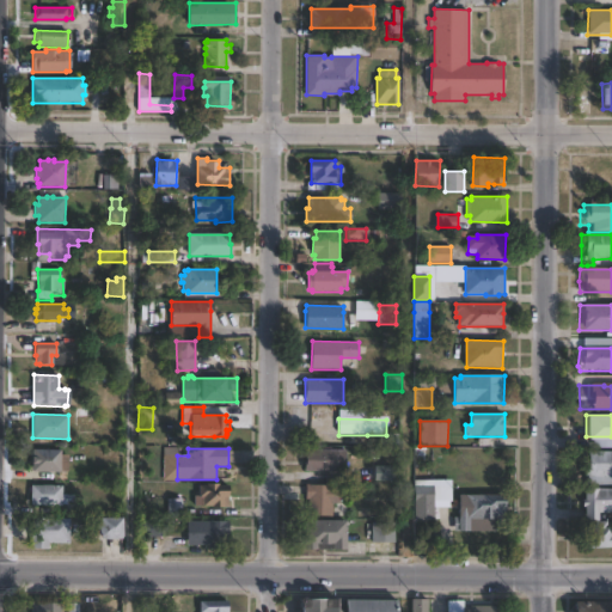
[(68,456),(67,473),(32,472),(32,450),(61,451),(61,456),(68,456)]
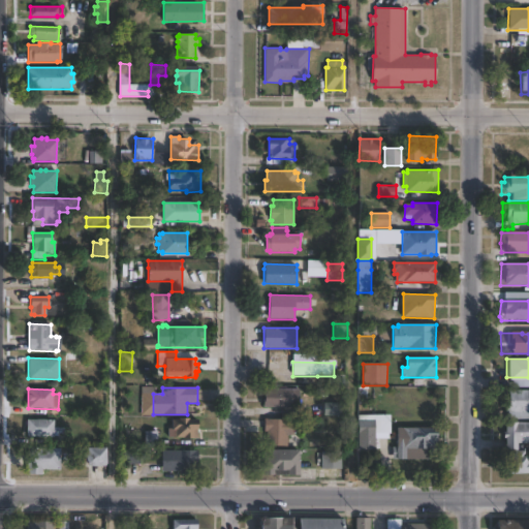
[(300,389),(299,407),(262,407),(262,402),(265,402),(265,389),(300,389)]
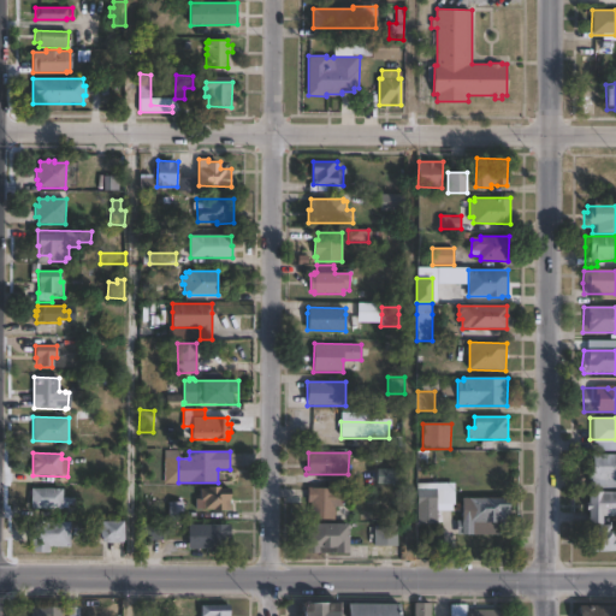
[(615,490),(587,490),(587,455),(615,455),(615,490)]
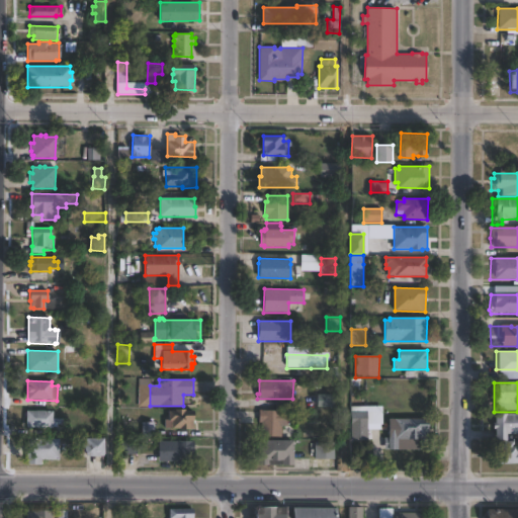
[(329,409),(317,409),(317,395),(333,395),(333,408),(329,408),(329,409)]
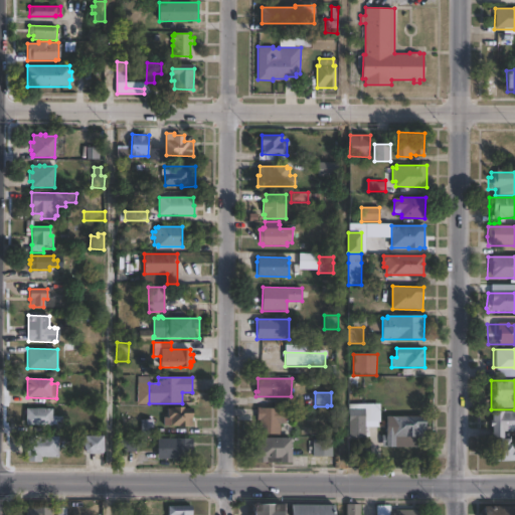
[(380,409),(380,422),(365,421),(365,433),(349,433),(349,404),(365,404),(365,409),(380,409)]
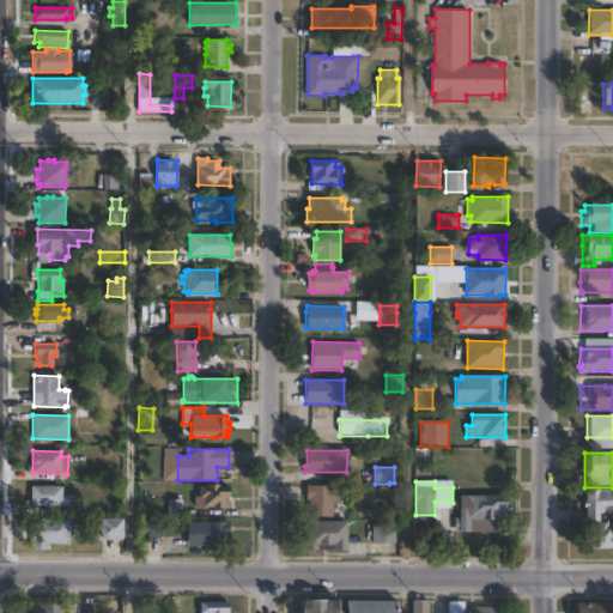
[(219,485),(219,486),(229,486),(229,498),(231,498),(231,502),(229,502),(229,508),(194,508),(194,497),(199,497),(200,486),(206,486),(207,485),(219,485)]
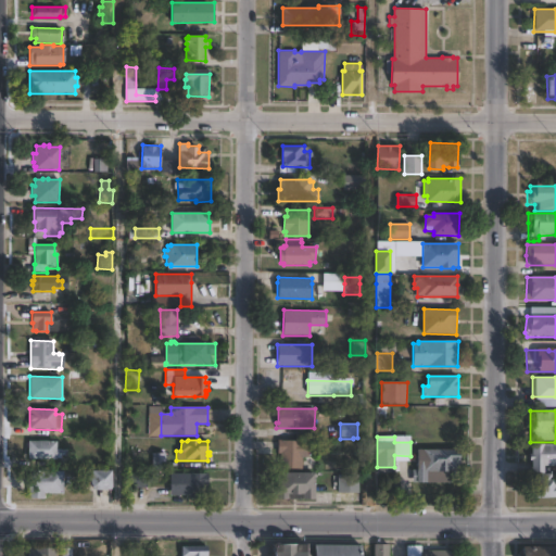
[(307,441),(307,454),(302,454),(302,469),(279,469),(279,454),(276,454),(276,446),(278,446),(278,440),(307,441)]
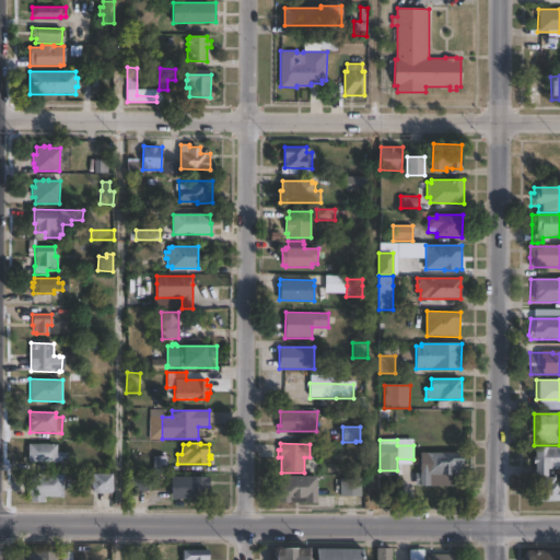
[(60,453),(60,462),(56,461),(56,463),(27,462),(28,444),(56,445),(56,453),(60,453)]
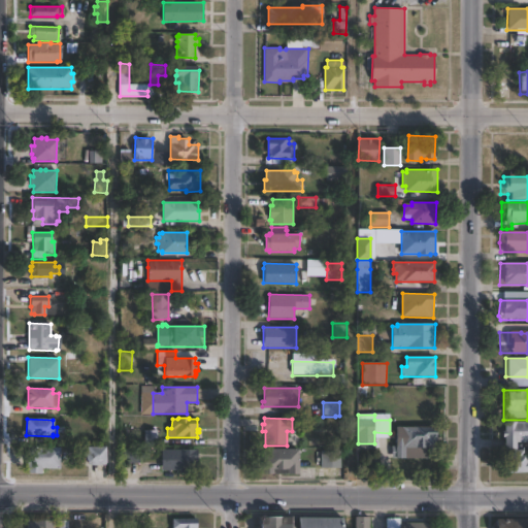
[(527,444),(513,444),(512,450),(505,451),(500,450),(500,442),(498,442),(498,436),(500,431),(500,427),(501,423),(527,423),(527,444)]
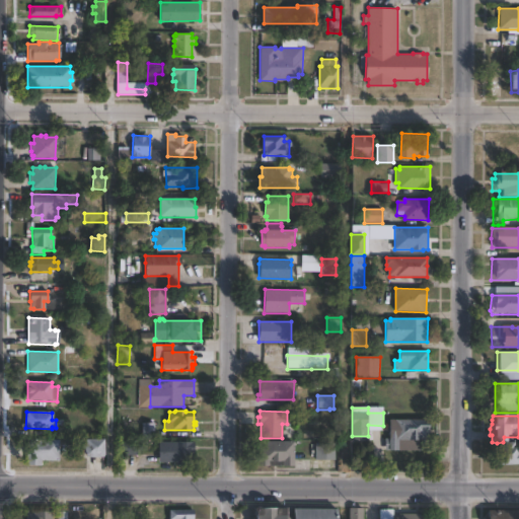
[(429,420),(429,430),(430,430),(430,433),(429,433),(429,441),(417,441),(417,442),(414,442),(414,441),(398,441),(398,450),(389,450),(389,445),(385,445),(385,439),(389,439),(389,420),(429,420)]
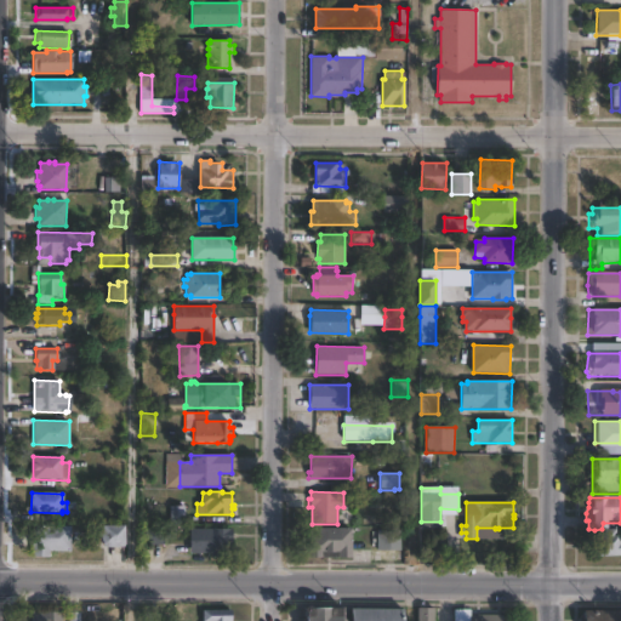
[(186,525),(170,525),(169,507),(184,506),(186,525)]
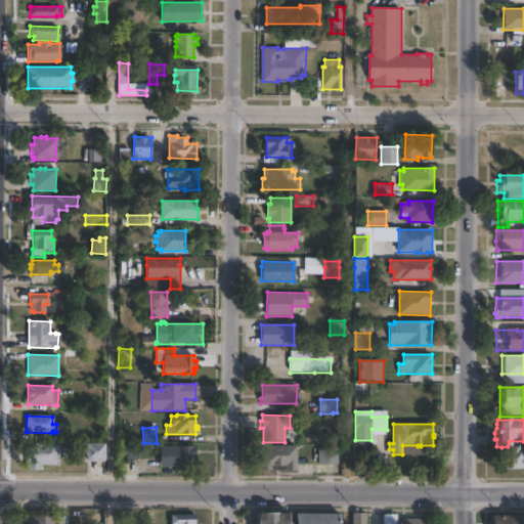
[(67,445),(67,453),(59,453),(59,455),(60,455),(60,459),(59,459),(59,466),(41,466),(41,468),(43,468),(43,469),(41,469),(41,471),(27,471),(27,443),(59,444),(67,445)]
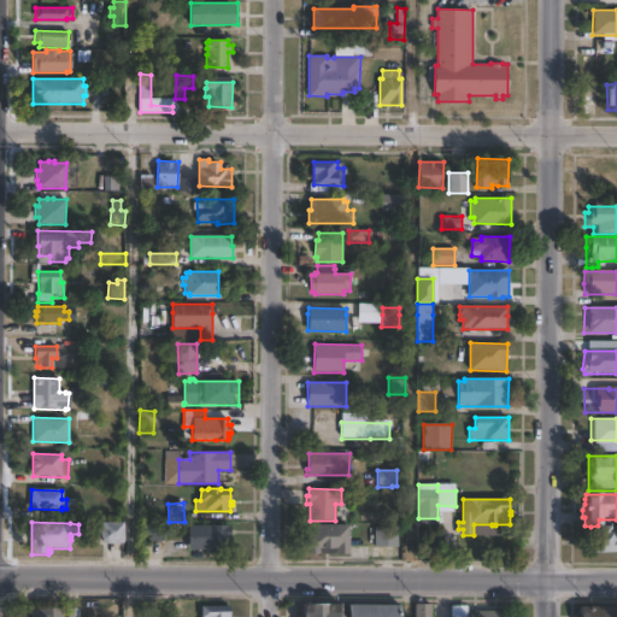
[(123,523),(123,542),(122,542),(122,544),(105,544),(105,542),(101,542),(101,523),(123,523)]
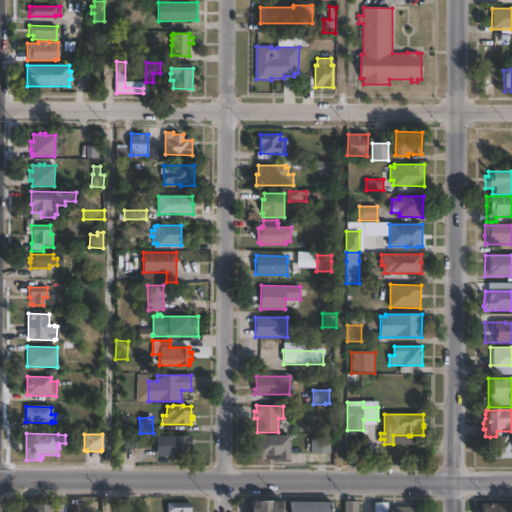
[(136,437),(135,450),(119,449),(120,436),(136,437)]
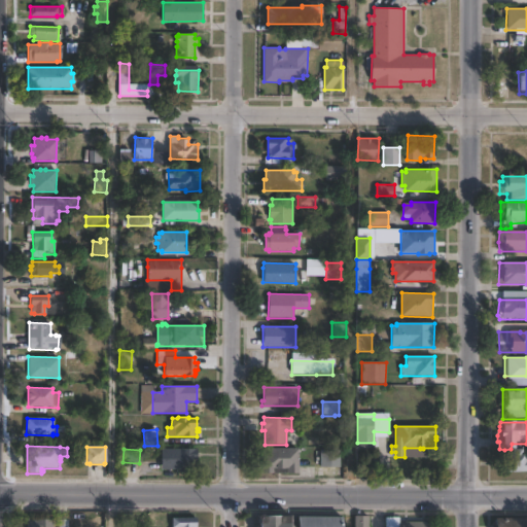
[(196,469),(161,469),(161,449),(198,449),(198,460),(196,460),(196,469)]
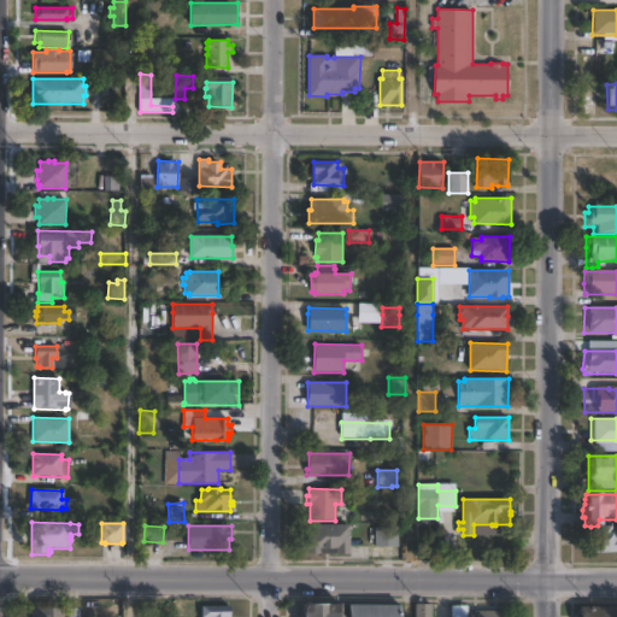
[(350,556),(306,556),(306,534),(311,535),(311,526),(350,526),(350,556)]
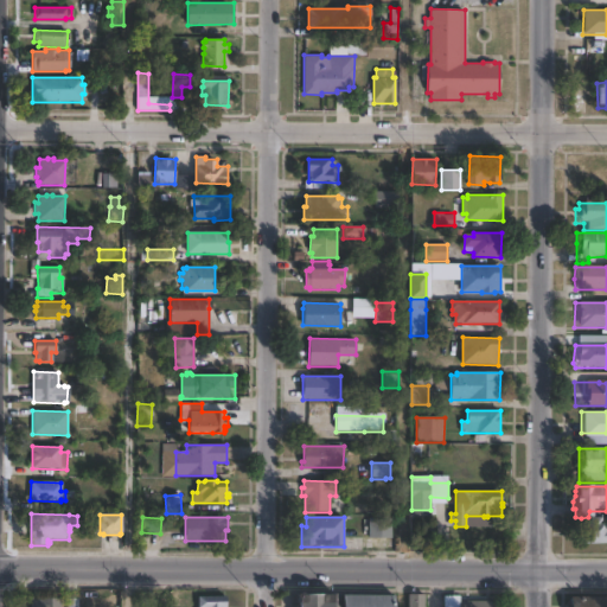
[(596,518),(598,522),(606,521),(606,544),(576,545),(575,522),(586,522),(586,518),(596,518)]
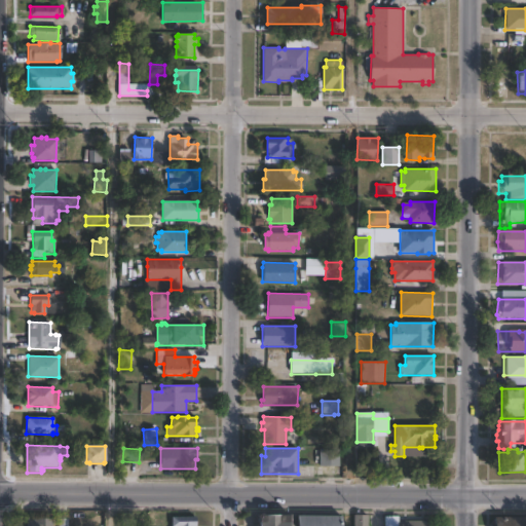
[(335,465),(321,465),(321,452),(335,452),(335,465)]
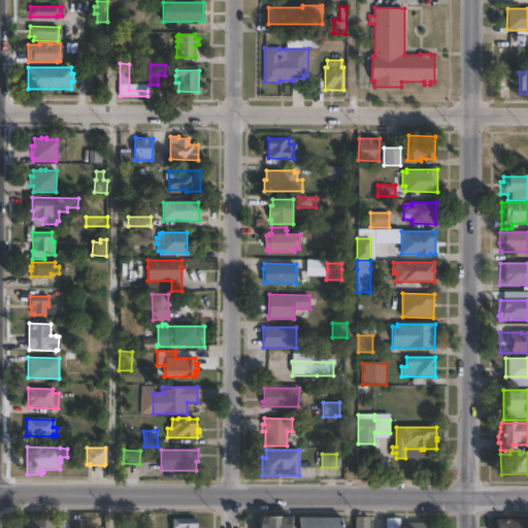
[(293,527),(258,527),(258,517),(293,517),(293,527)]
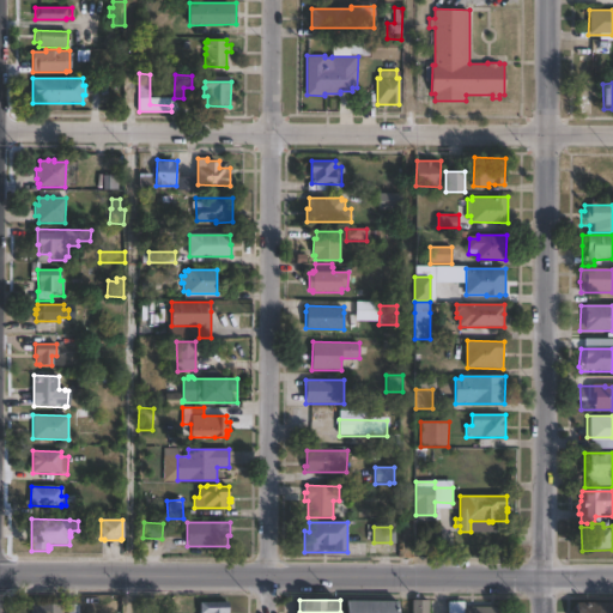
[(431,612),(413,612),(413,600),(431,600),(431,612)]
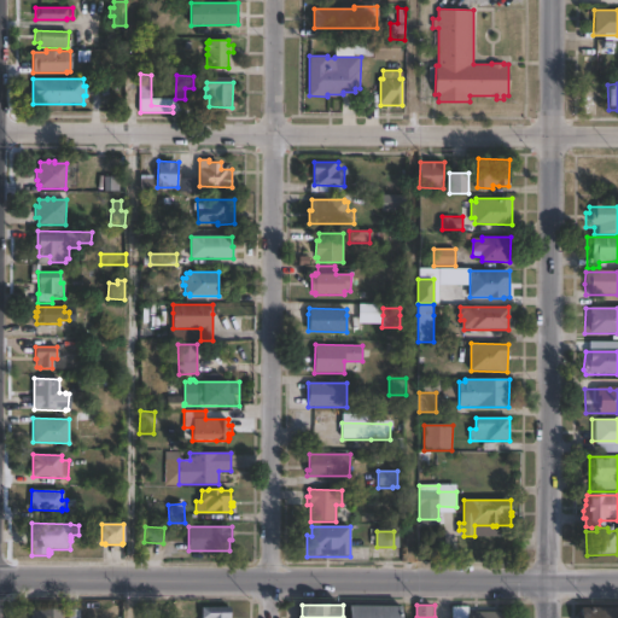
[(402,607),(402,617),(349,617),(349,606),(402,607)]
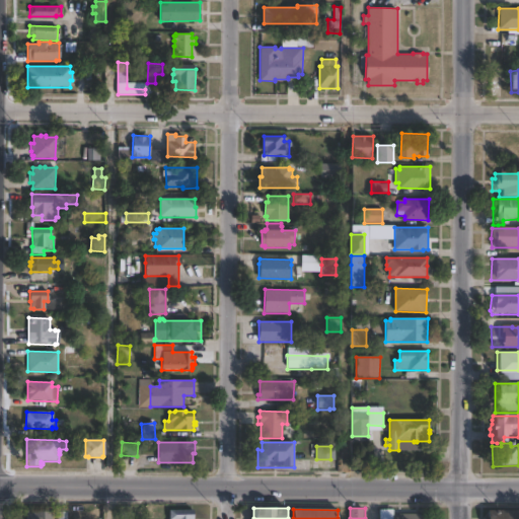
[(51,518),(51,510),(25,510),(24,518),(51,518)]
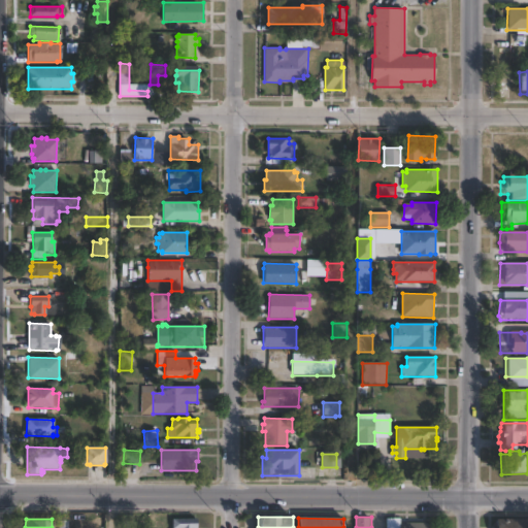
[(172,527),(172,520),(197,519),(197,527),(172,527)]
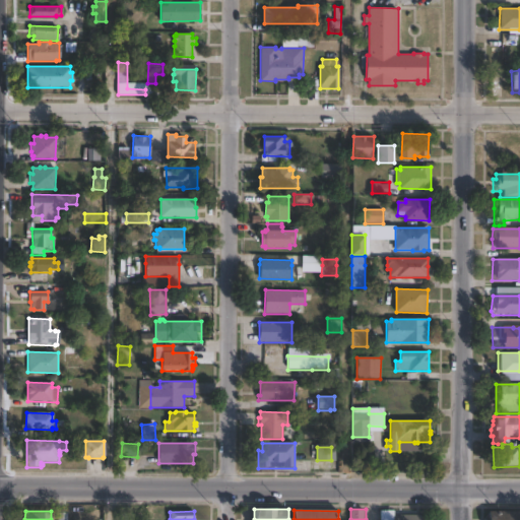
[(394,511),(394,516),(399,516),(399,515),(419,515),(419,516),(426,516),(426,519),(380,519),(380,511),(394,511)]
